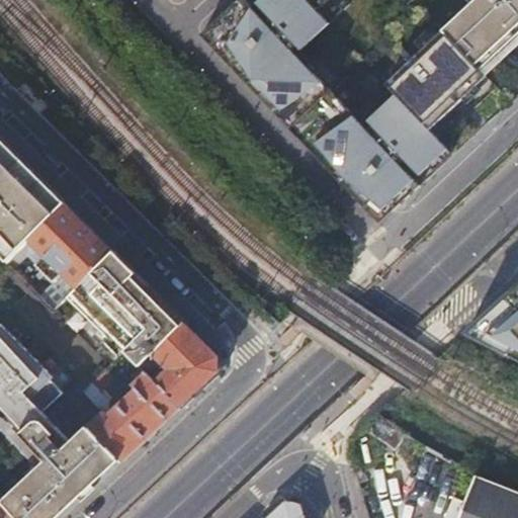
[(238,0),(201,35),(378,223),(419,185),(414,178),(447,148),(429,128),(486,76),(482,72),(443,31),(387,84),(398,94),(363,125),(297,55),(330,23),(318,11),(330,0),(260,0),(253,7),(245,0),(238,0)]
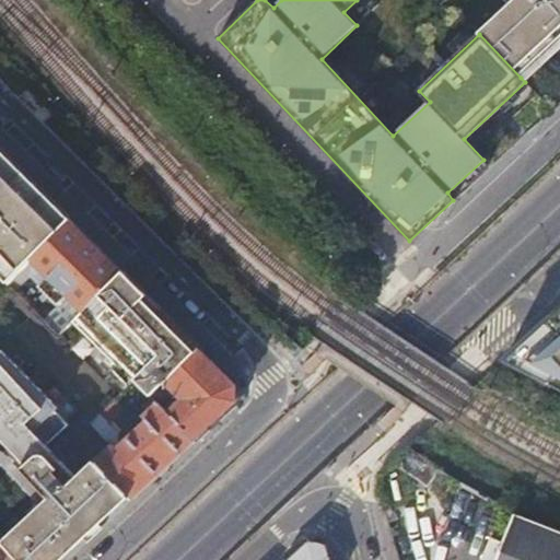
[(559,0),(517,0),(510,7),(551,50),(559,41),(559,0)]
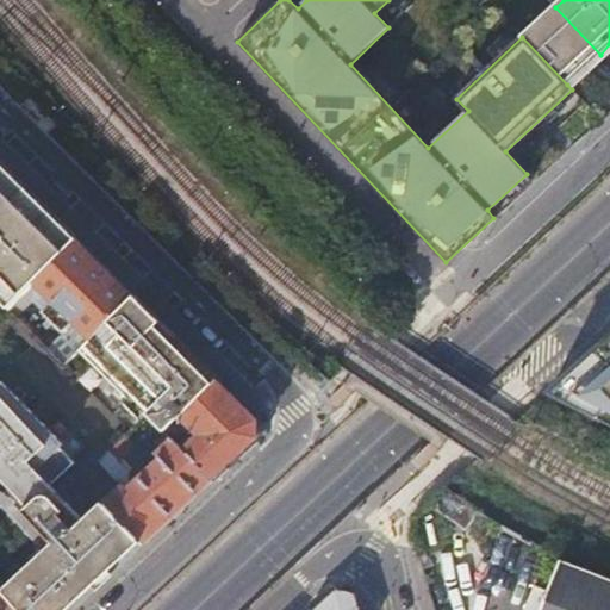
[(555,7),(522,37),(567,85),(601,55),(555,7)]
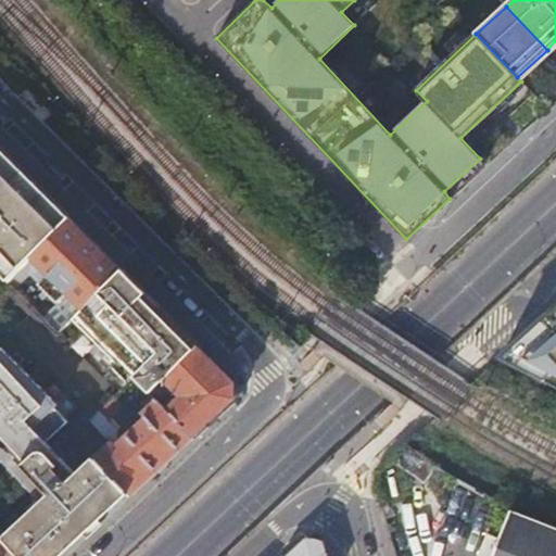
[(12,277),(71,218),(0,148),(0,273),(8,281),(12,277)]
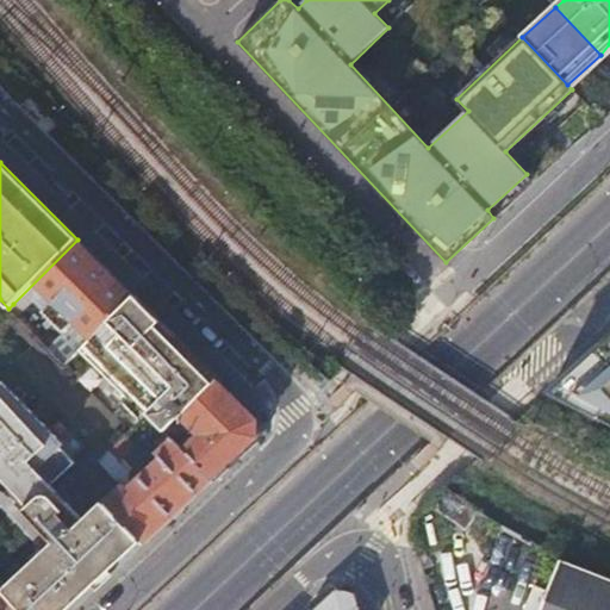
[(74,322),(89,338),(134,294),(78,240),(13,304),(20,310),(41,290),(53,302),(43,310),(64,331),(74,322)]
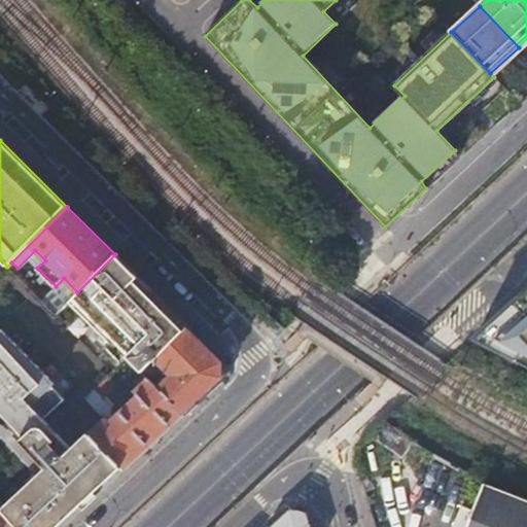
[(138,277),(115,254),(77,292),(70,300),(102,334),(95,341),(118,365),(128,357),(135,364),(143,373),(147,369),(156,359),(188,326),(178,316),(156,339),(149,331),(167,314),(134,282),(138,277)]
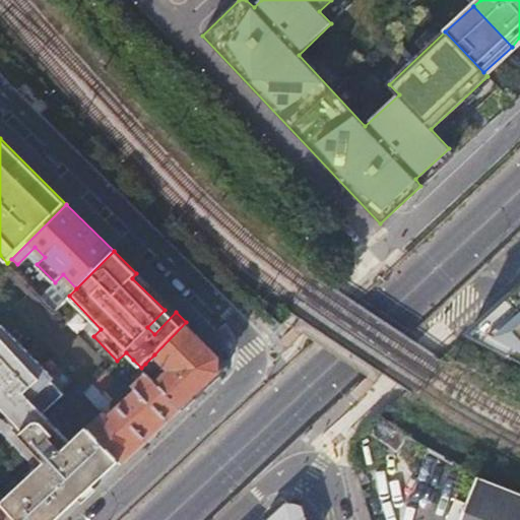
[(45,291),(17,264),(11,259),(7,263),(41,297),(45,291)]
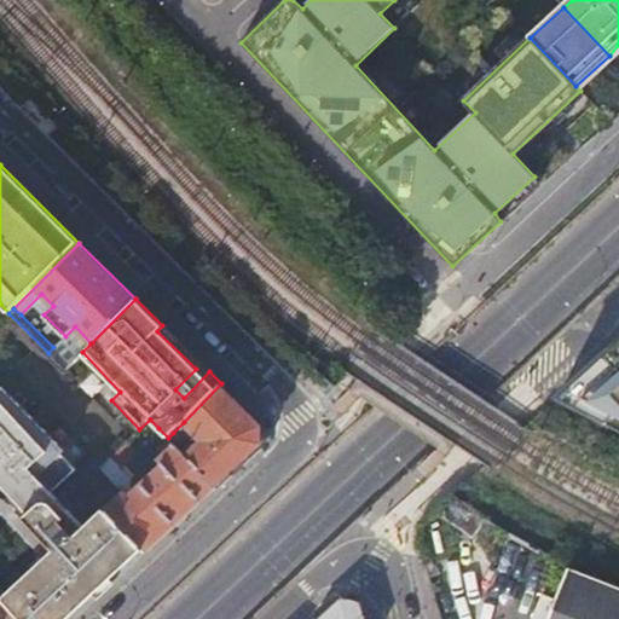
[(195,358),(162,325),(157,331),(196,369),(175,389),(184,398),(209,371),(195,358)]
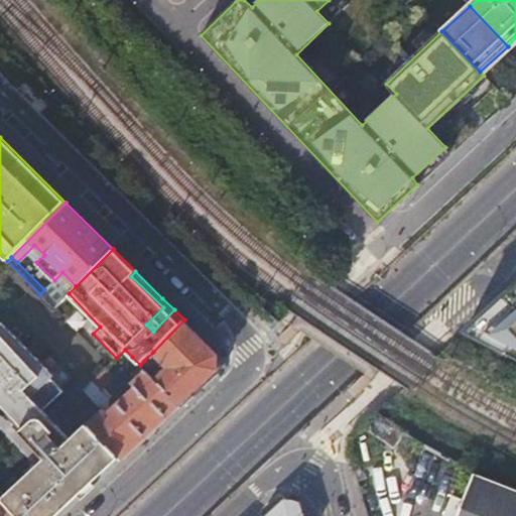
[(515,282),(467,331),(515,354),(515,282)]
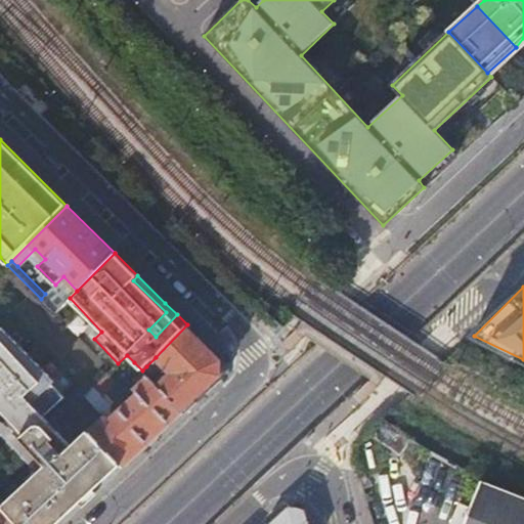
[(171,373),(157,386),(182,411),(222,375),(222,359),(187,324),(156,357),(171,373)]
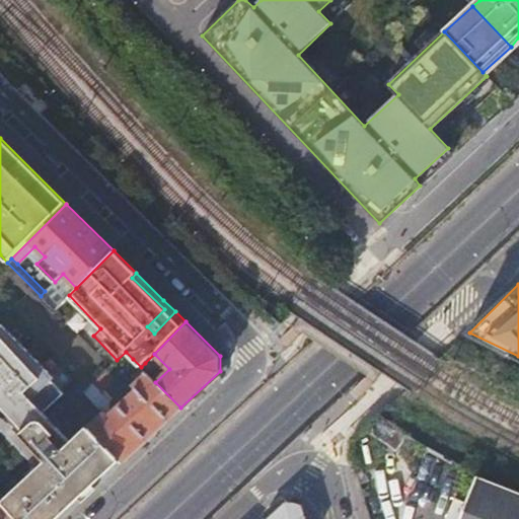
[(3,502),(18,518),(53,518),(107,468),(112,472),(123,461),(88,426),(72,442),(43,414),(63,393),(51,381),(54,378),(0,324),(0,428),(39,468),(3,502)]
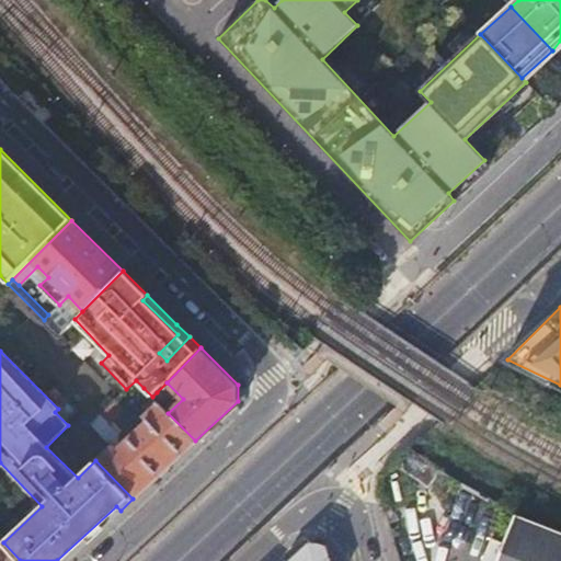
[(122,409),(144,388),(136,380),(126,389),(114,400),(122,409)]
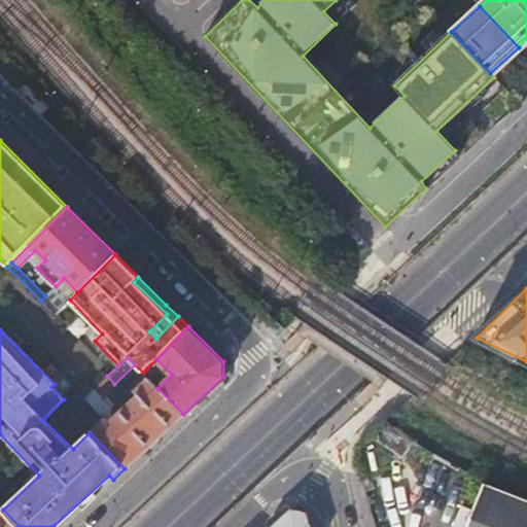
[(151,374),(147,369),(143,373),(147,378),(151,374)]
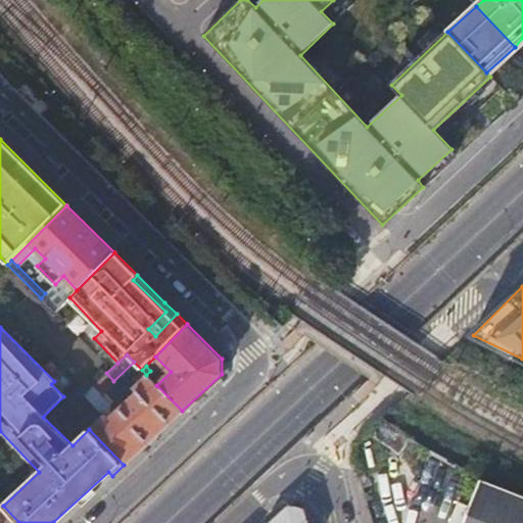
[(113,381),(106,373),(92,386),(100,394),(113,381)]
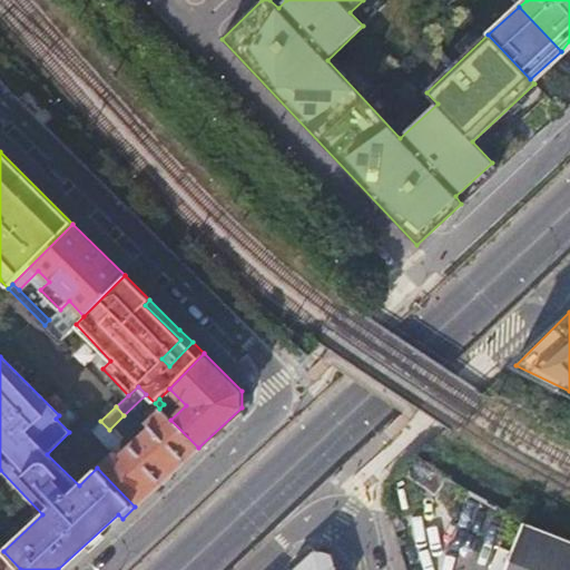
[(159,409),(145,422),(148,425),(140,433),(123,450),(119,445),(119,440),(109,430),(100,421),(91,430),(112,452),(97,468),(135,507),(198,448),(170,420),(159,409)]
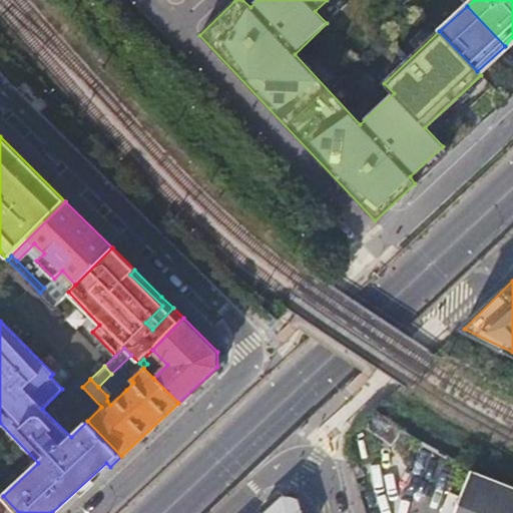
[(133,383),(130,380),(127,377),(120,384),(126,390),(133,383)]
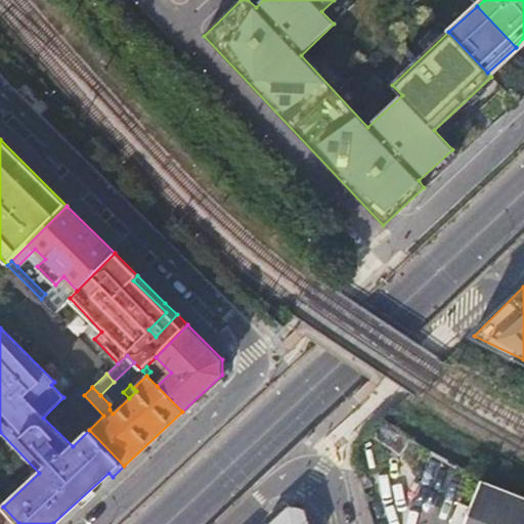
[(402,429),(383,418),(367,432),(390,447),(402,429)]
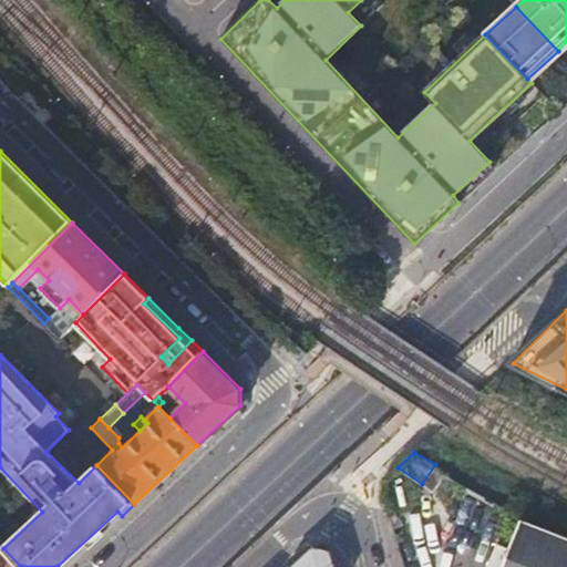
[(502,566),(566,566),(566,537),(522,519),(502,566)]
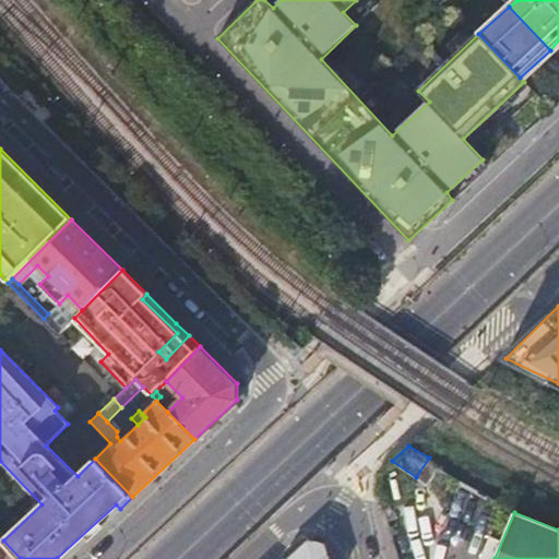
[(309,538),(286,558),(330,558),(325,543),(309,538)]
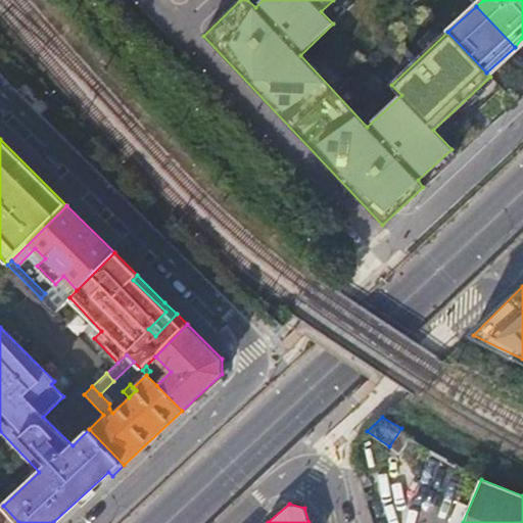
[(0,522),(18,522),(3,506),(0,508),(0,522)]
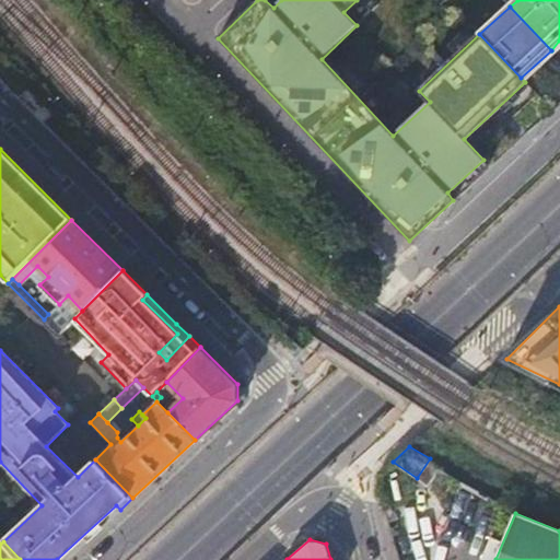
[(492,559),(497,544),(487,541),(481,559),(492,559)]
